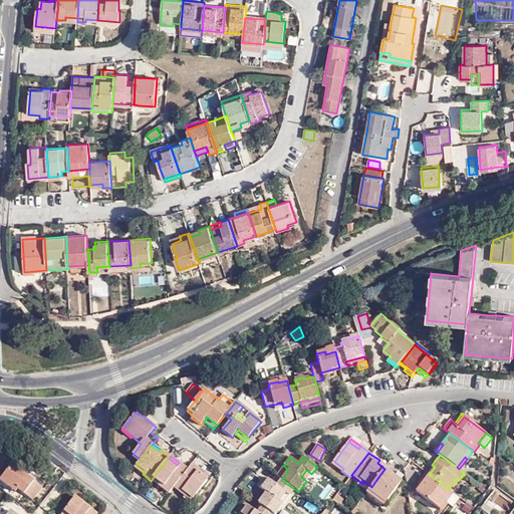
[(160,487),(170,494),(174,488),(188,470),(179,463),(177,465),(169,458),(154,477),(163,484),(160,487)]
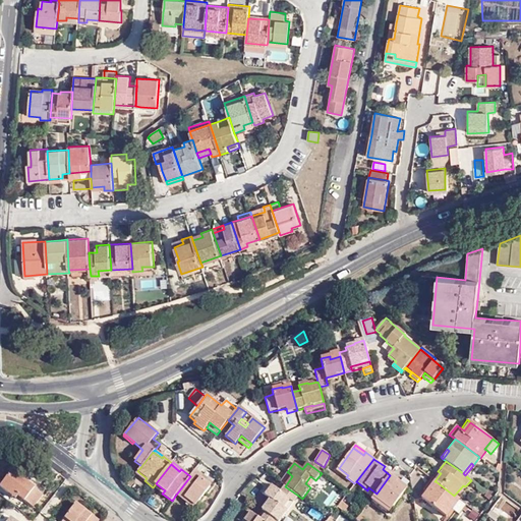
[(390,475),(392,472),(385,466),(383,469),(390,475)]
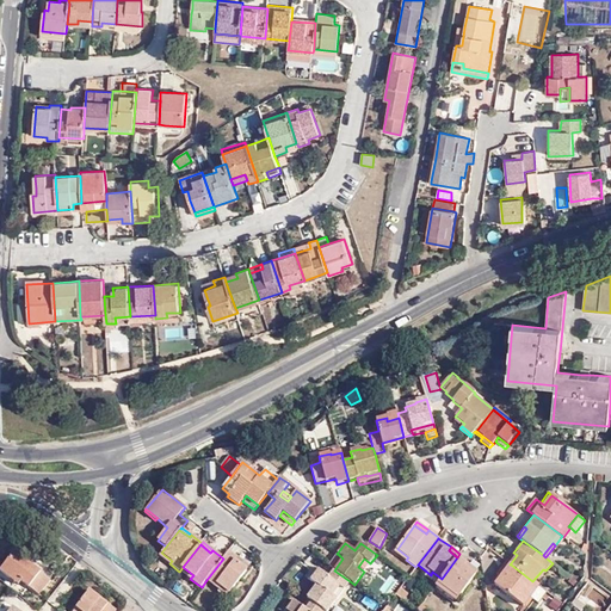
[(395,551),(406,560),(408,557),(397,549),(395,551)]
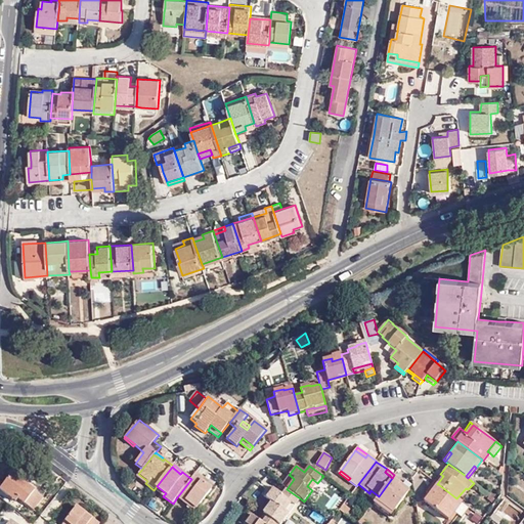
[(14,472),(0,488),(0,489),(15,501),(18,498),(25,504),(26,503),(34,510),(41,500),(43,497),(20,480),(22,478),(14,472)]
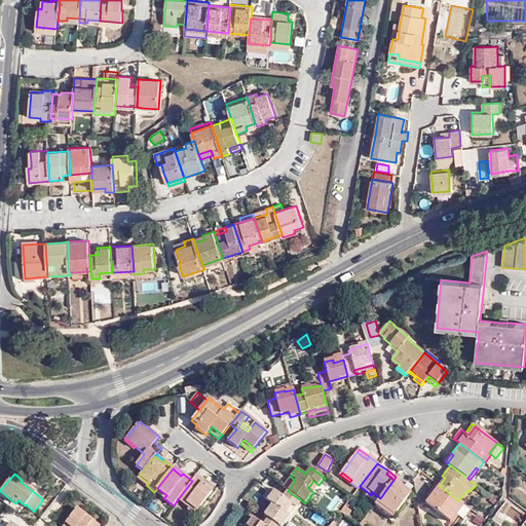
[(207,481),(197,475),(192,481),(178,499),(187,505),(188,503),(197,511),(213,491),(203,484),(207,481)]
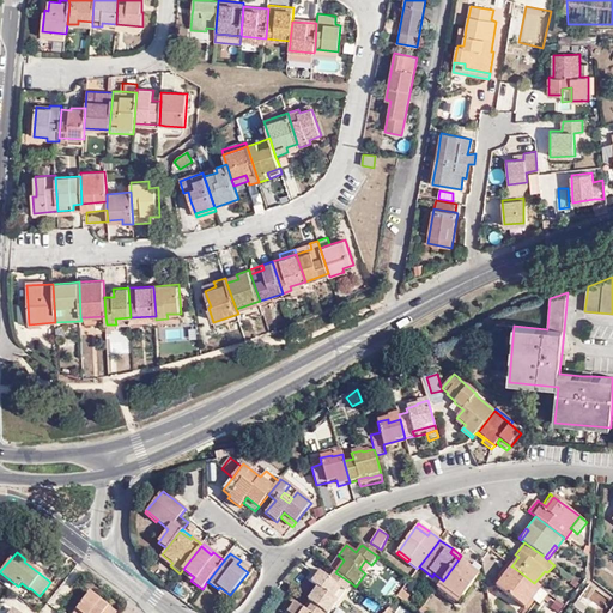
[(162,554),(159,558),(170,565),(173,563),(162,554)]
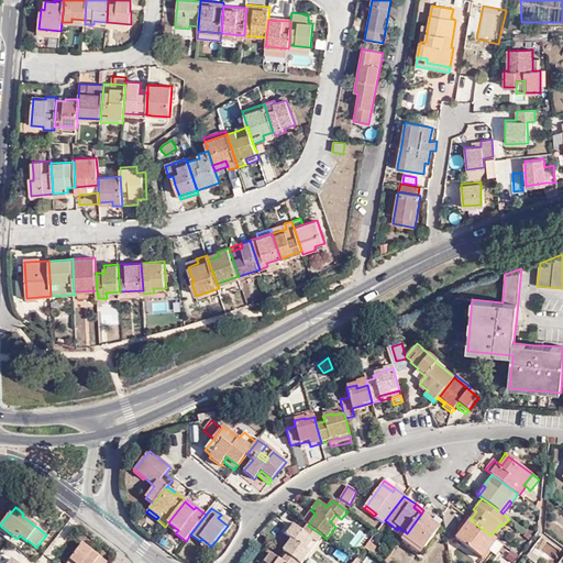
[(473,509),(466,518),(470,520),(476,511),(473,509)]
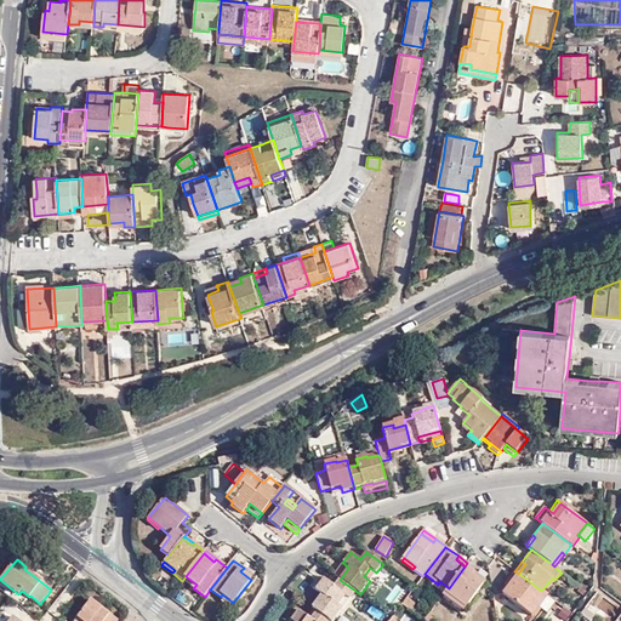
[(343,563),(335,575),(340,580),(348,568),(343,563)]
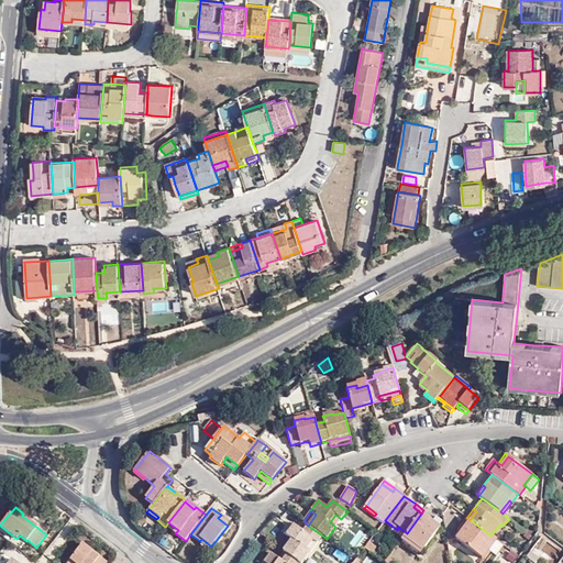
[(407,533),(405,536),(404,538),(422,552),(438,530),(428,522),(430,520),(421,514),(407,533)]
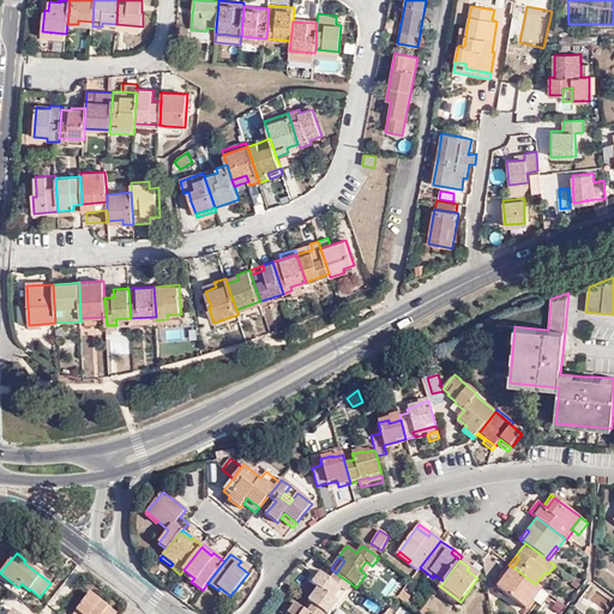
[(251,570),(241,561),(238,565),(248,573),(251,570)]
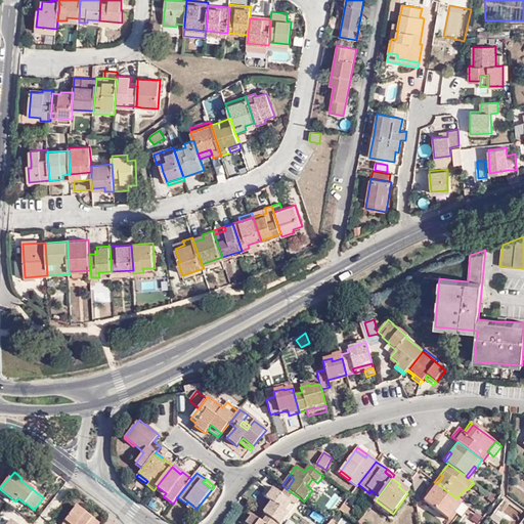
[(312,490),(317,483),(312,479),(307,486),(312,490)]
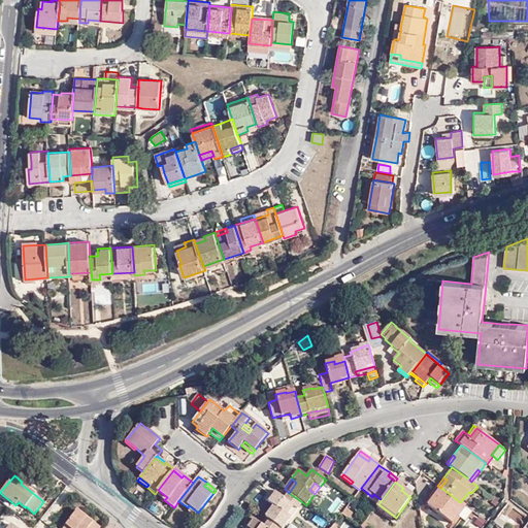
[(437,486),(437,485),(429,496),(433,499),(441,488),(440,488),(437,486)]
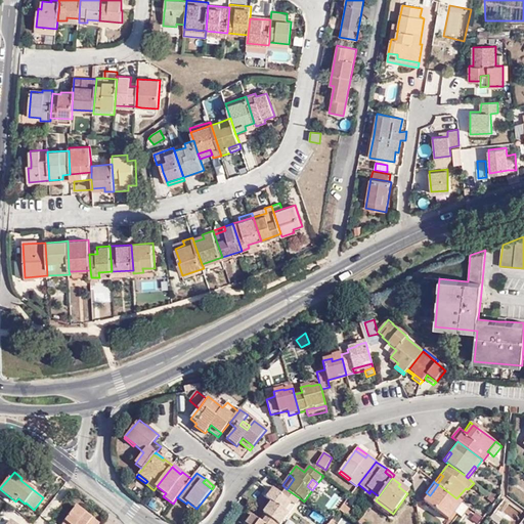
[(321,506),(340,498),(334,484),(315,492),(321,506)]
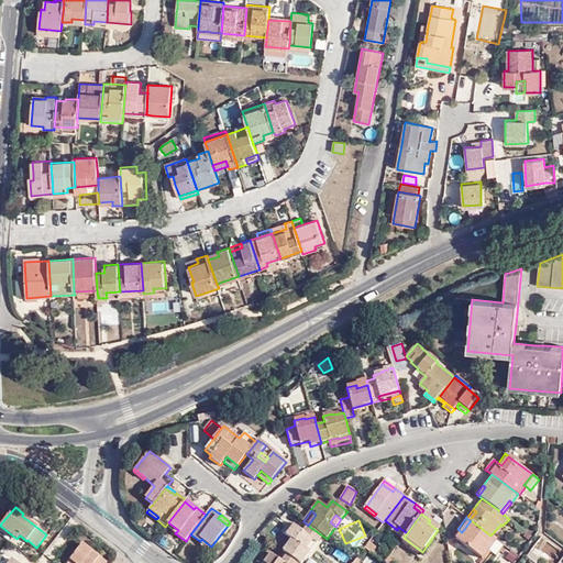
[(428,522),(438,530),(440,528),(430,520),(428,522)]
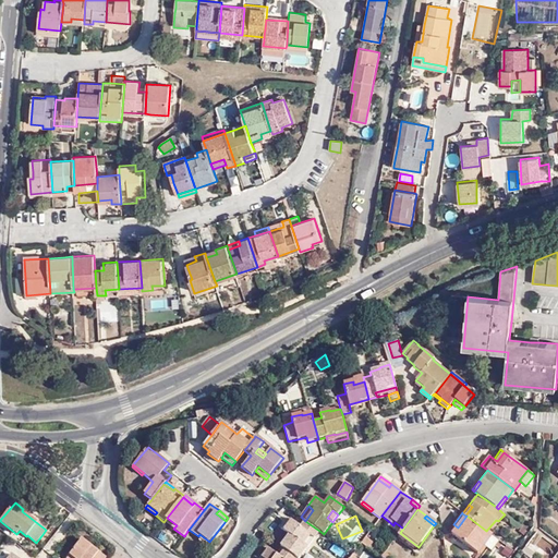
[(477,555),(484,546),(480,543),(488,532),(486,531),(466,516),(458,528),(452,534),(477,555)]
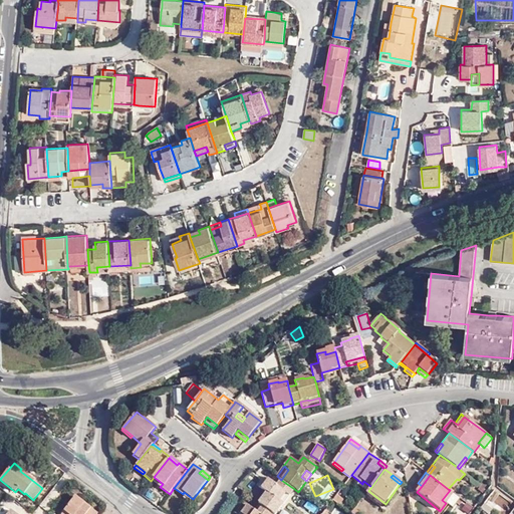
[(152,480),(160,487),(163,484),(154,477),(152,480)]
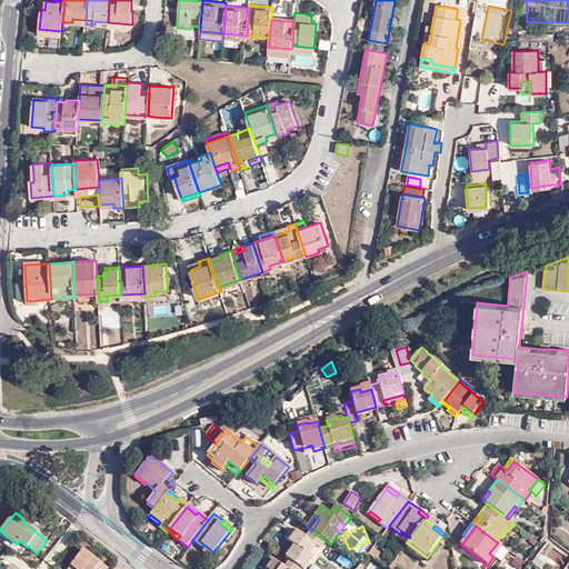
[(287,539),(289,541),(297,530),(295,529),(287,539)]
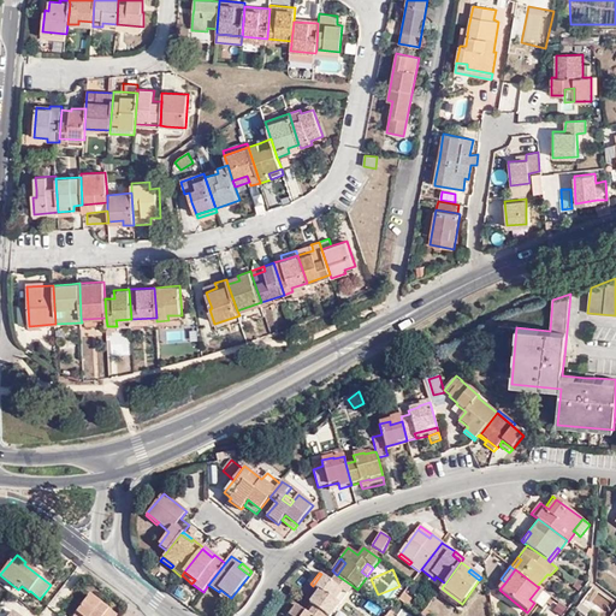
[(319,591),(309,603),(311,604),(326,615),(331,615),(341,604),(335,599),(341,591),(347,596),(353,586),(337,575),(332,582),(321,574),(313,586),(319,591)]
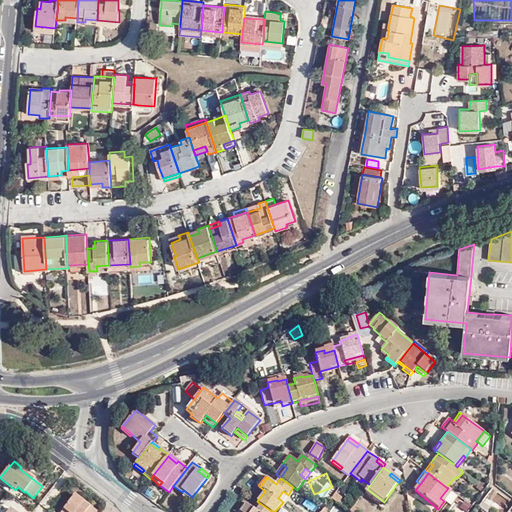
[(448,488),(449,489),(457,478),(455,477),(446,487),(448,488)]
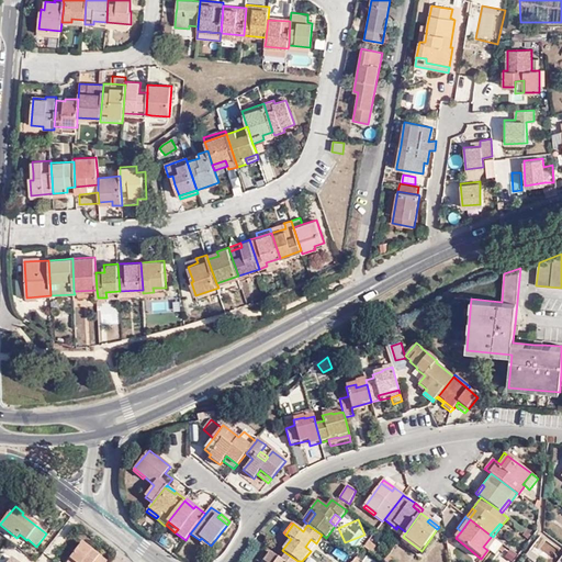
[(487,550),(496,539),(493,537),(492,536),(483,547),(487,550)]
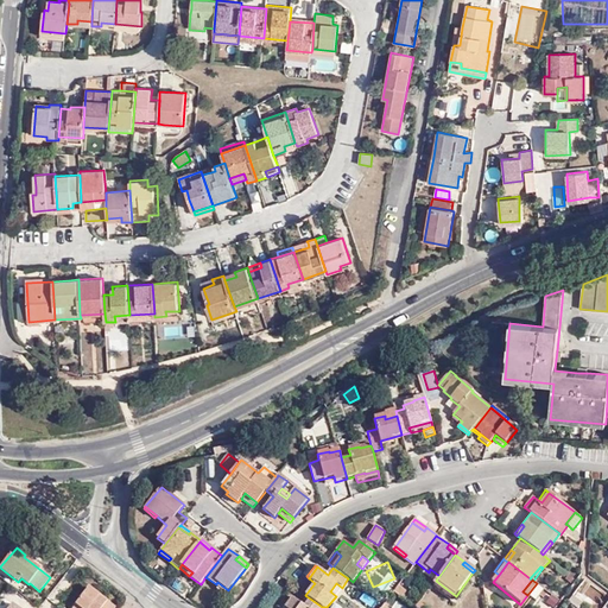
[(436,581),(434,583),(454,599),(456,596),(436,581)]
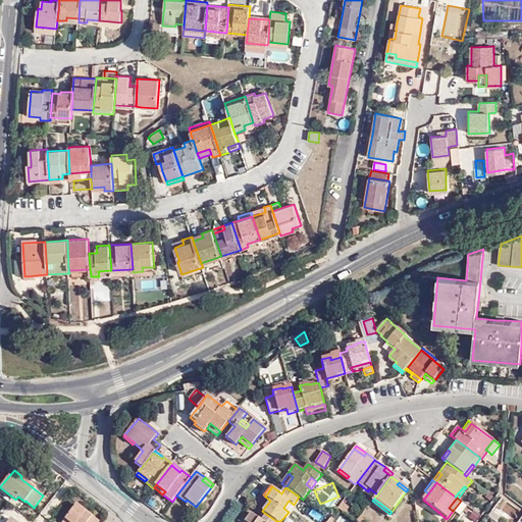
[(187,500),(186,502),(195,509),(196,507),(187,500)]
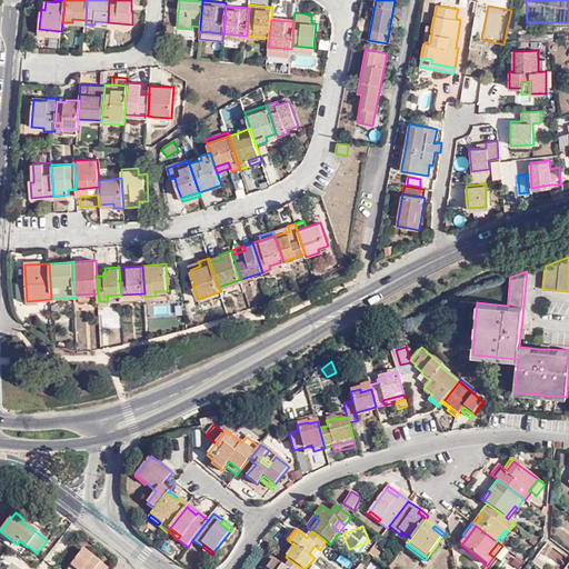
[(315,558),(320,550),(315,546),(309,553),(315,558)]
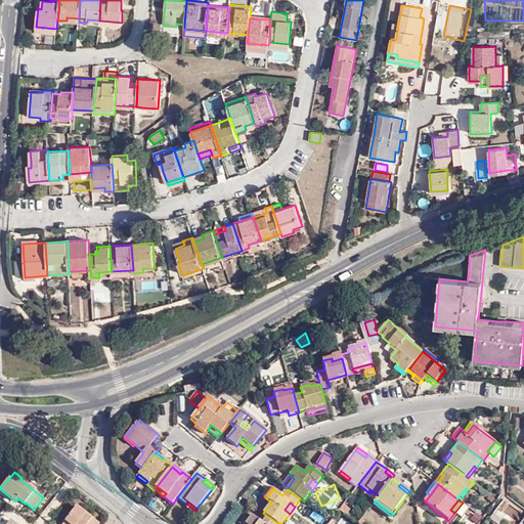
[(77,506),(64,521),(69,523),(99,523),(100,523),(77,506)]
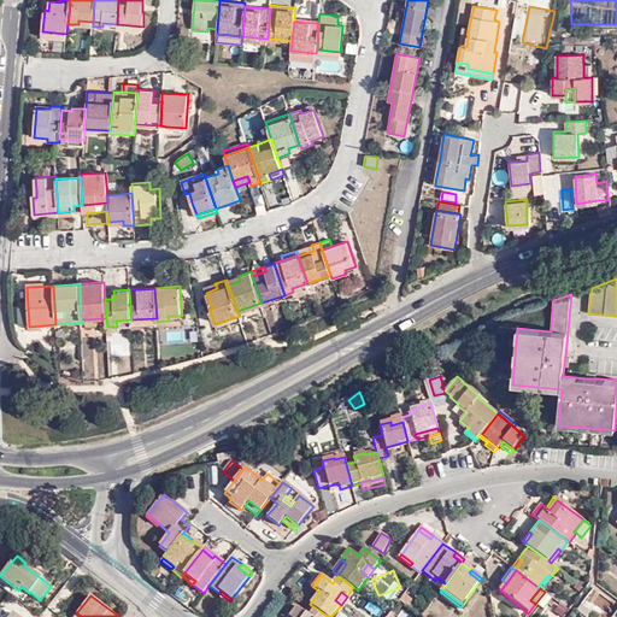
[(4,605),(0,609),(0,616),(7,616),(12,611),(4,605)]
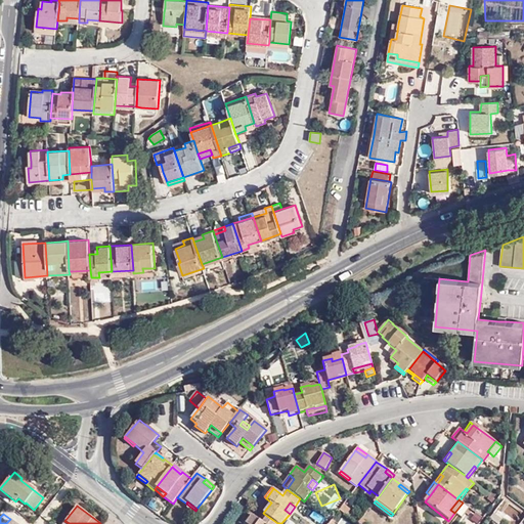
[(277,523),(264,514),(260,521),(252,515),(246,523),(277,523)]
